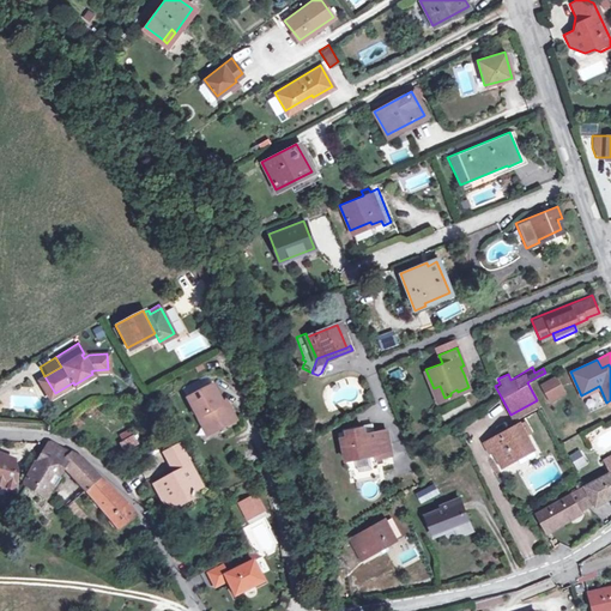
[(55,393),(44,376),(40,380),(49,397),(55,393)]
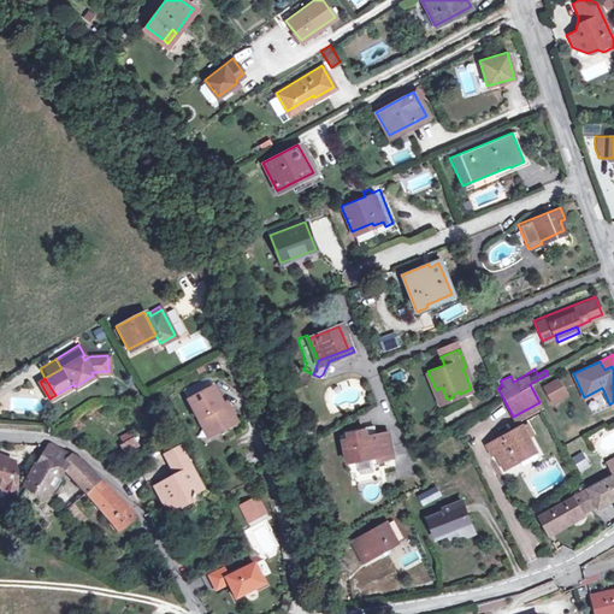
[(556,379),(543,385),(550,400),(564,394),(556,379)]
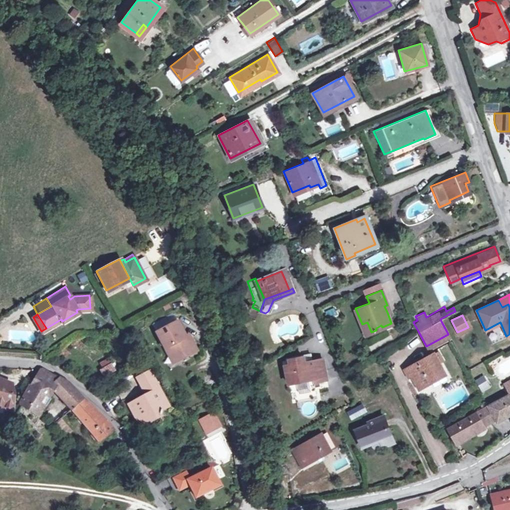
[(176,319),(155,330),(162,344),(167,345),(172,356),(179,358),(196,349),(190,337),(186,339),(184,335),(176,319)]
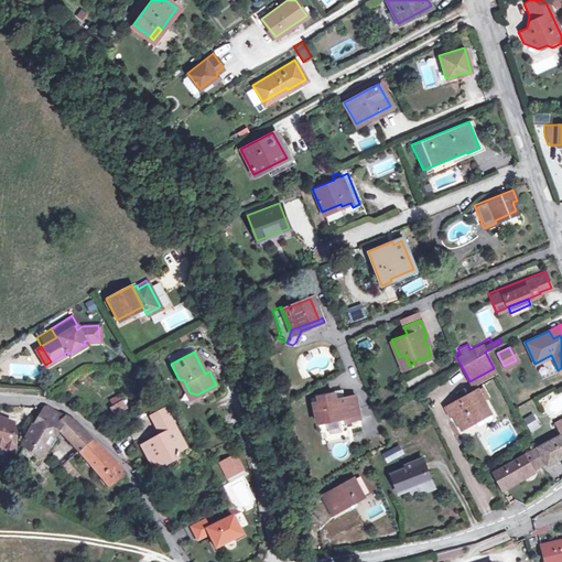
[(402,368),(409,366),(404,355),(399,357),(402,368)]
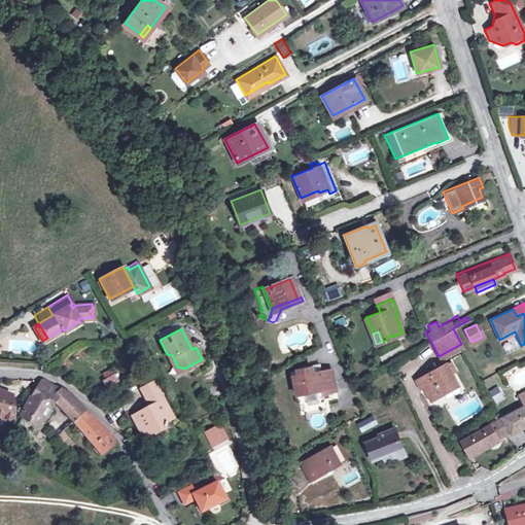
[(172,355),(167,354),(176,373),(184,369),(177,366),(172,355)]
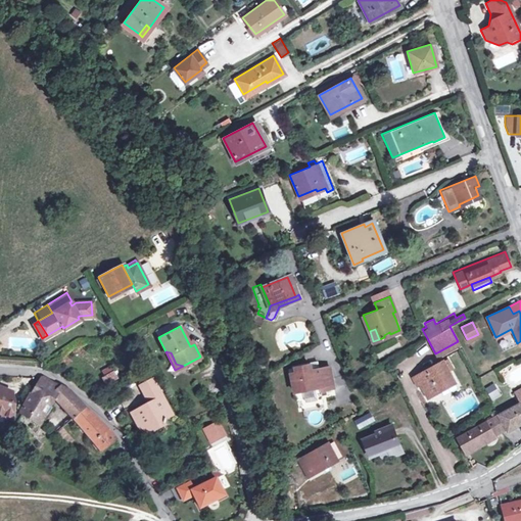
[(412,377),(416,385),(420,383),(427,397),(440,390),(438,386),(452,378),(447,370),(452,368),(445,359),(442,361),(441,360),(412,377)]
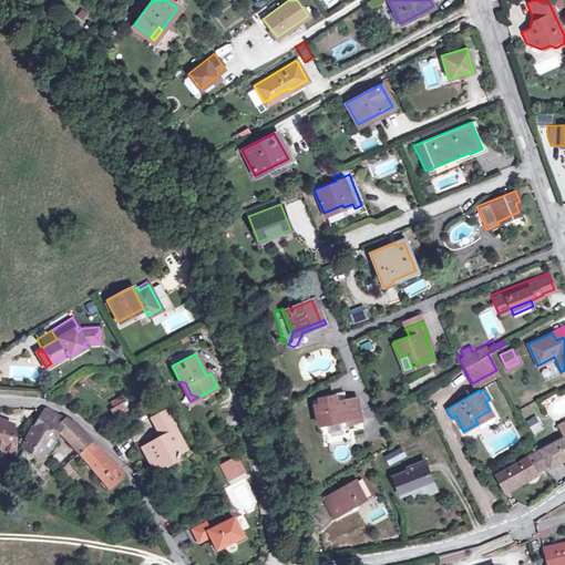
[(319,402),(314,403),(318,423),(340,419),(339,413),(343,412),(345,418),(346,422),(360,419),(356,396),(337,399),(335,393),(318,397),(319,402)]
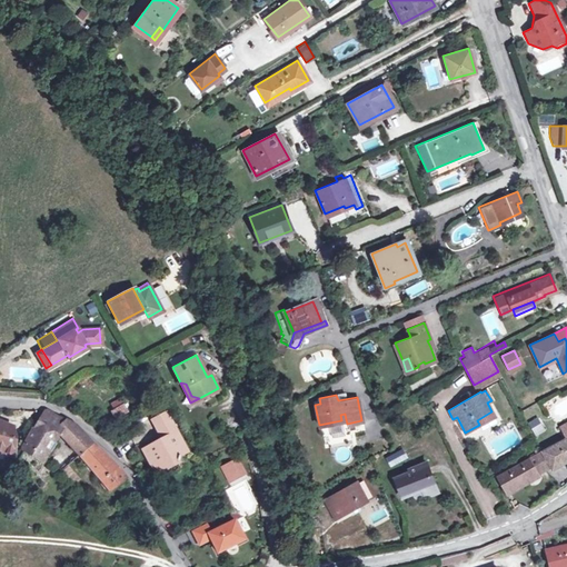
[(108,403),(111,408),(109,409),(113,417),(126,410),(118,397),(108,403)]
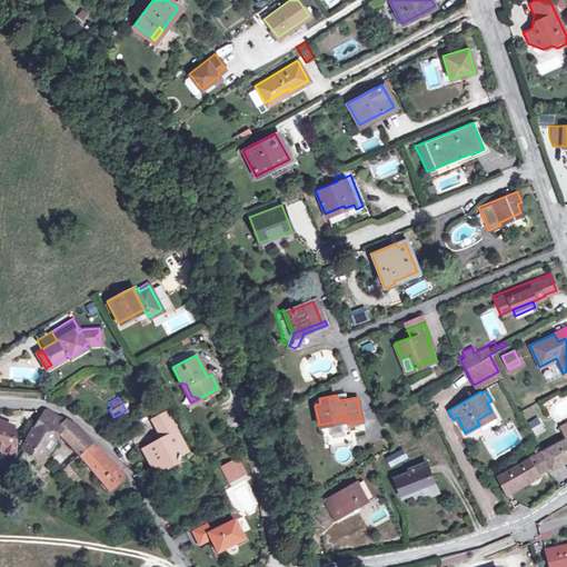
[(56,431),(63,419),(59,417),(45,409),(43,411),(26,434),(25,436),(20,447),(39,460),(51,444),(49,441),(56,431)]
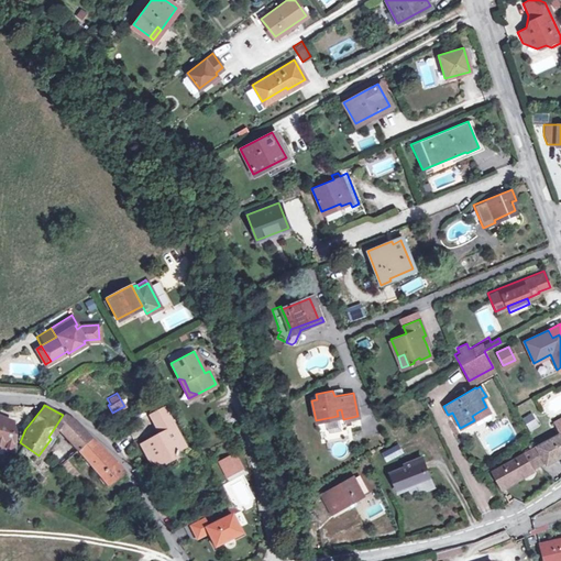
[(164,406),(150,414),(160,433),(140,443),(152,465),(174,454),(176,454),(177,450),(176,449),(184,444),(164,406)]
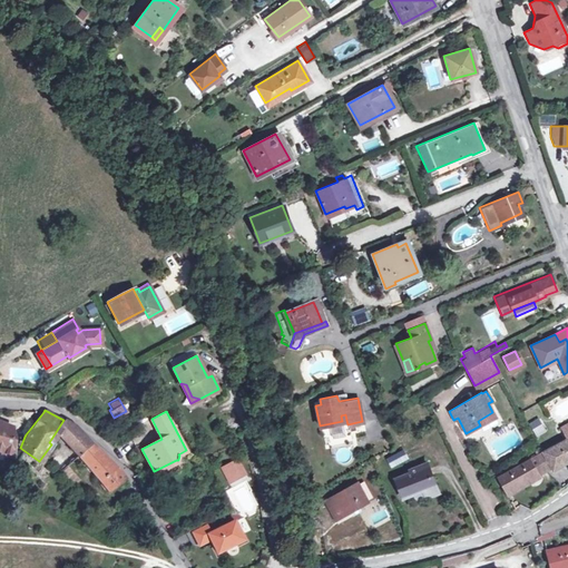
[(537,414),(527,421),(535,434),(546,429),(537,414)]
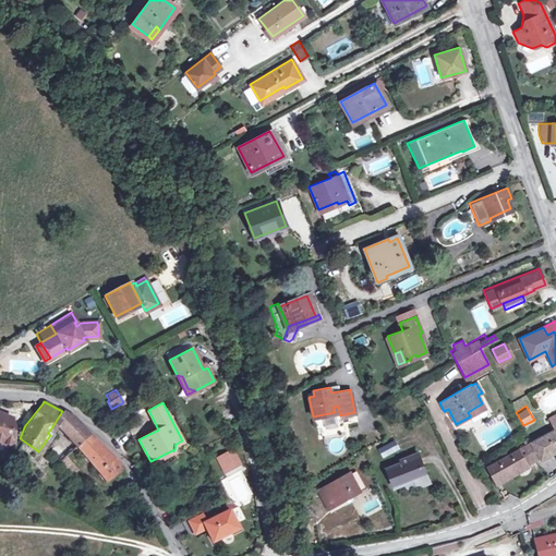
[(67,436),(80,424),(72,415),(62,411),(55,423),(67,436)]
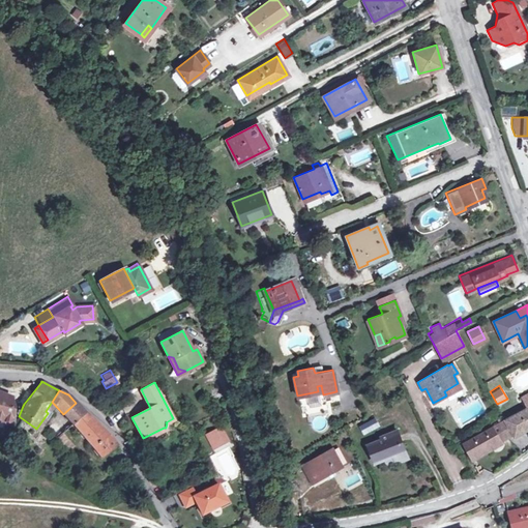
[(11,401),(11,399),(9,396),(3,392),(0,391),(0,419),(11,422),(12,412),(11,401)]
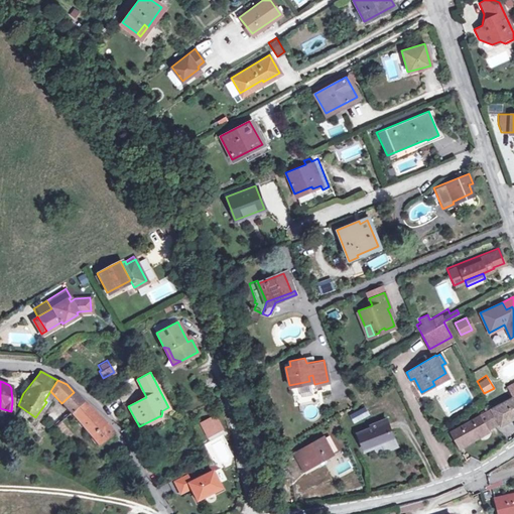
[(74,392),(61,403),(70,411),(80,421),(98,443),(112,433),(104,422),(96,414),(81,399),(75,393),(74,392)]
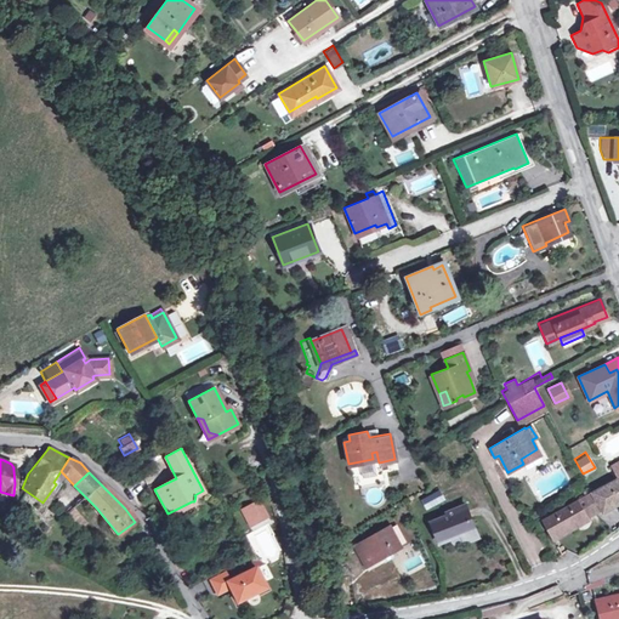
[(618,476),(617,478),(591,492),(602,510),(618,499),(618,476)]
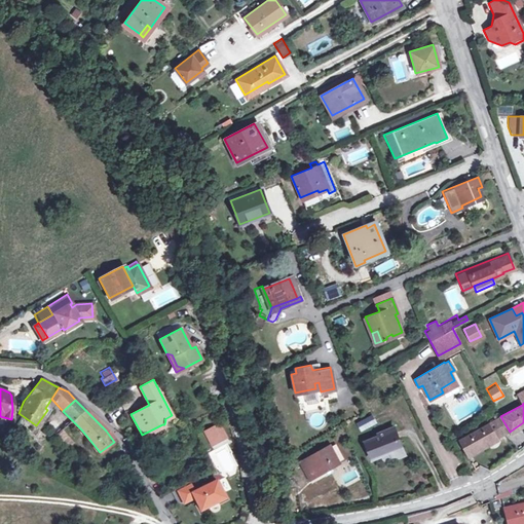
[(356,422),(360,431),(374,421),(370,414),(356,422)]
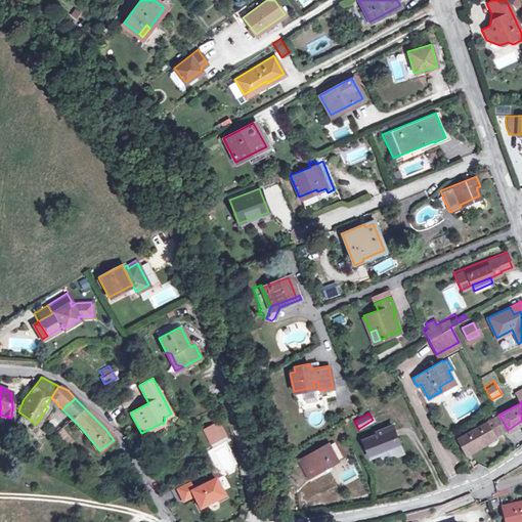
[(508,430),(498,415),(492,419),(501,433),(508,430)]
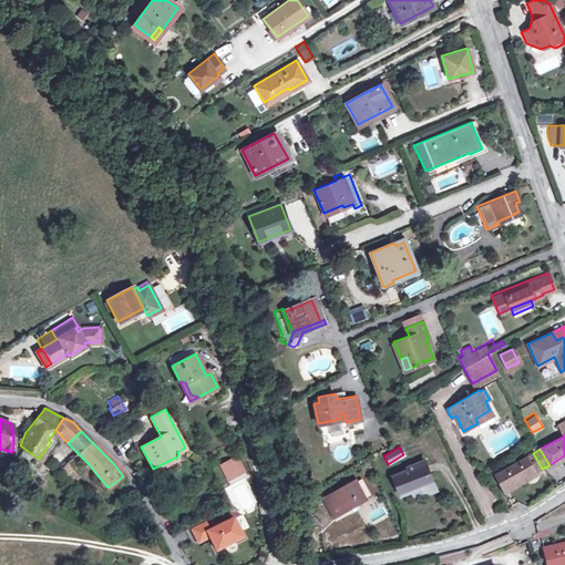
[(533,453),(525,458),(534,472),(542,469),(533,453)]
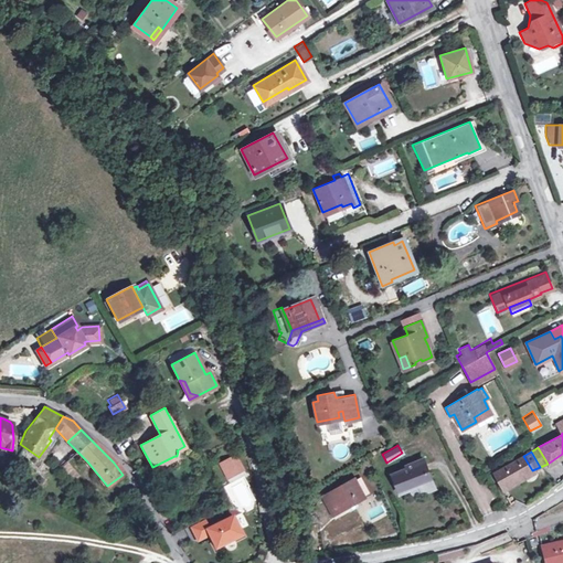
[(234,454),(227,457),(235,471),(242,468),(234,454)]
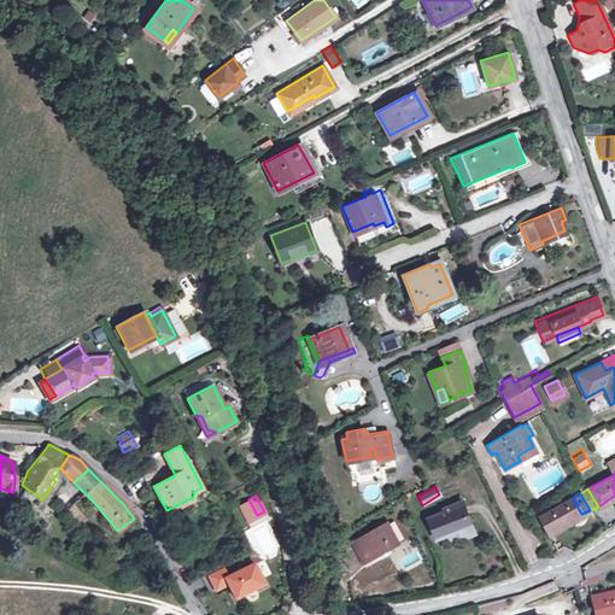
[(581,514),(572,498),(568,499),(538,516),(548,532),(581,514)]
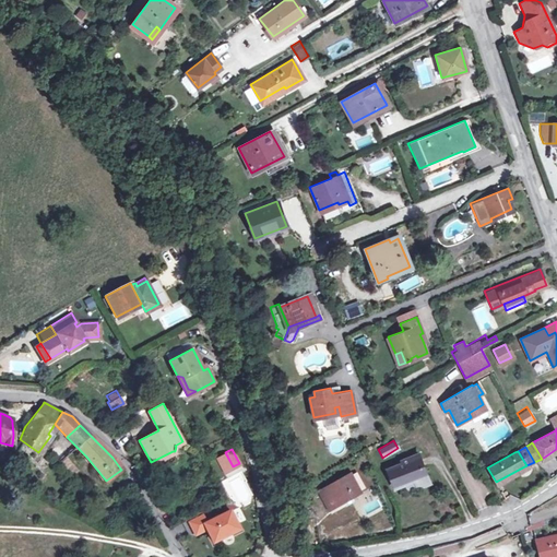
[(225,452),(217,457),(225,471),(233,466),(225,452)]
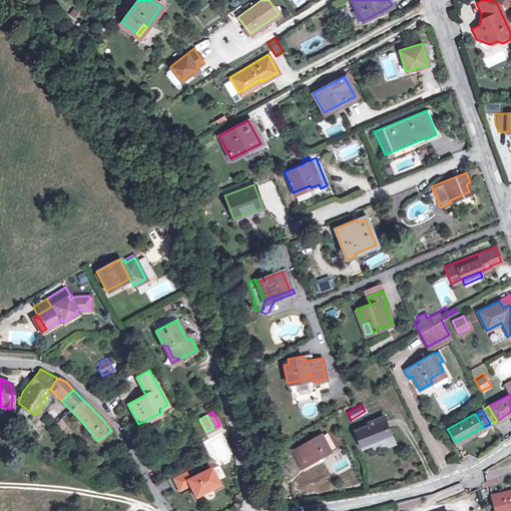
[(379,439),(381,444),(382,446),(393,442),(383,416),(368,421),(369,424),(355,430),(362,446),(371,442),(379,439)]
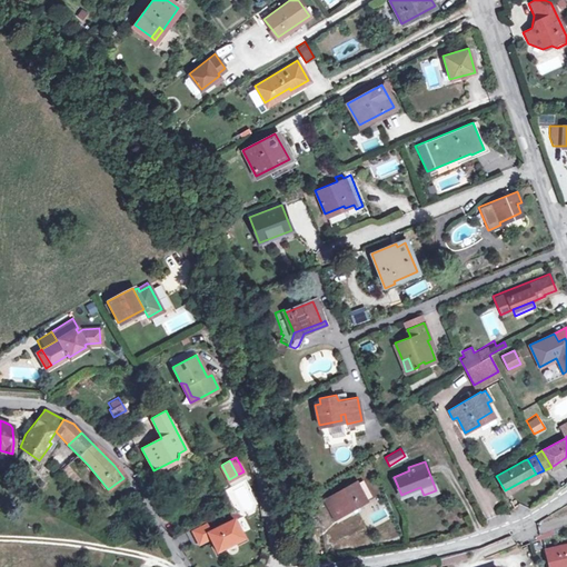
[(70,483),(77,476),(66,464),(57,471),(70,483)]
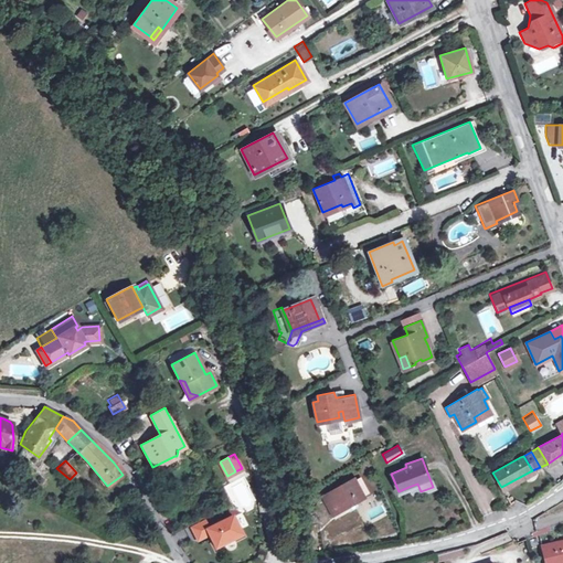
[(347,506),(354,500),(363,496),(353,477),(321,495),(331,513),(347,506)]
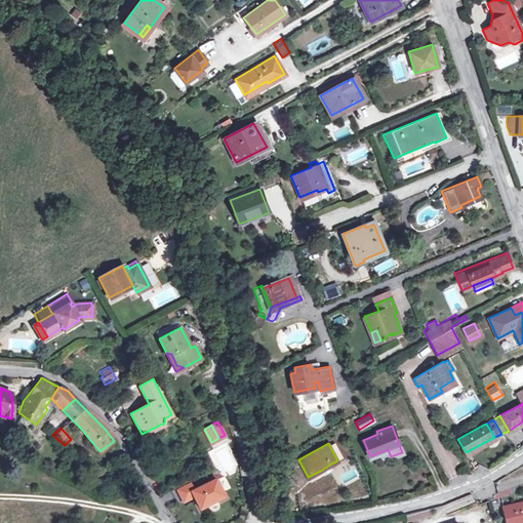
[(388,449),(379,452),(381,458),(390,454),(388,449)]
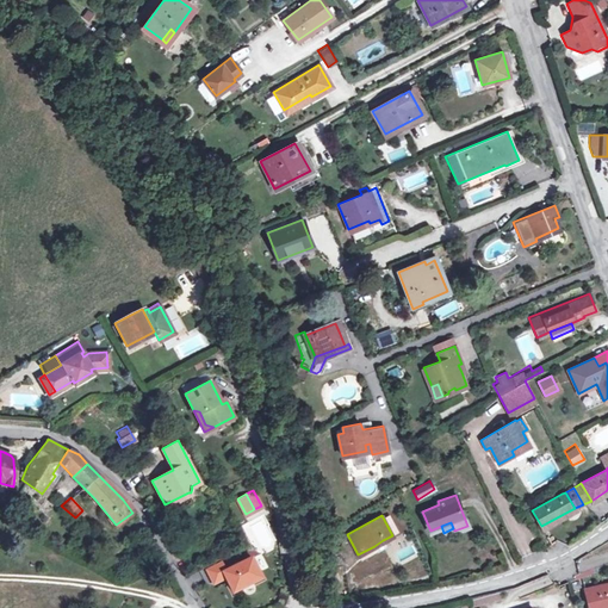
[(327,543),(328,554),(336,554),(335,543),(327,543)]
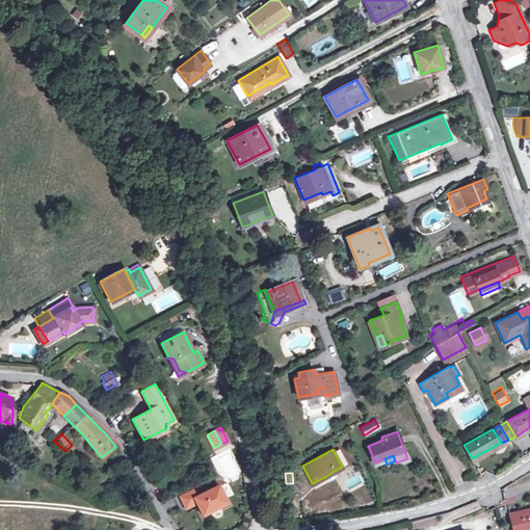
[(194,497),(193,497),(196,502),(203,514),(228,502),(218,484),(194,497)]
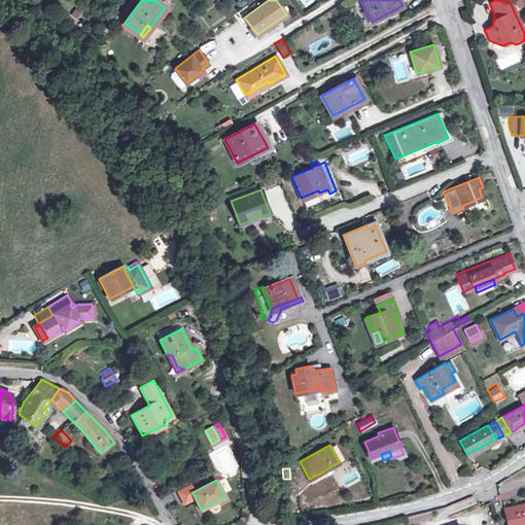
[(191,492),(193,492),(188,485),(177,491),(183,502),(195,497),(191,492)]
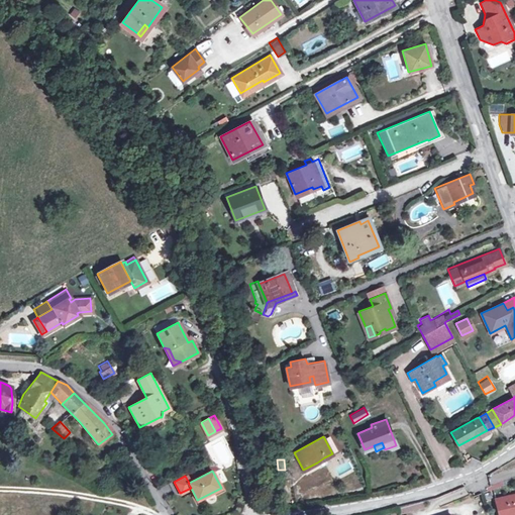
[(514,514),(514,493),(494,498),(497,514),(514,514)]
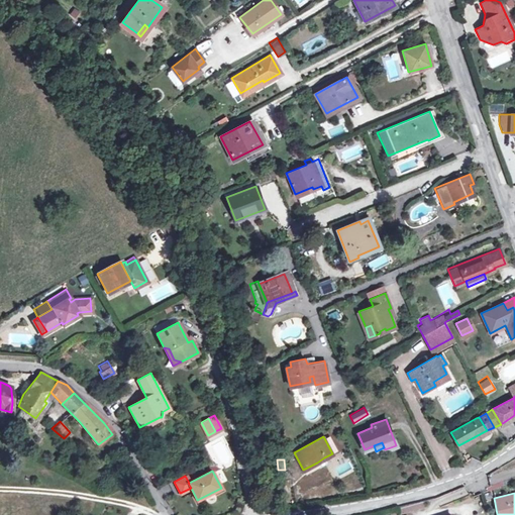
[(420,501),(401,504),(402,511),(422,508),(420,501)]
